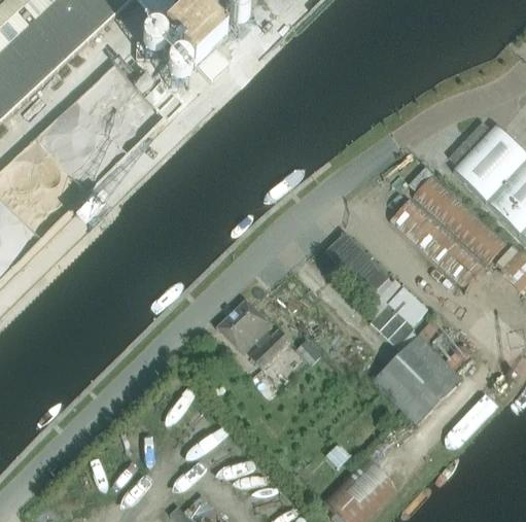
[(0,122),(132,0),(0,0),(0,122)]
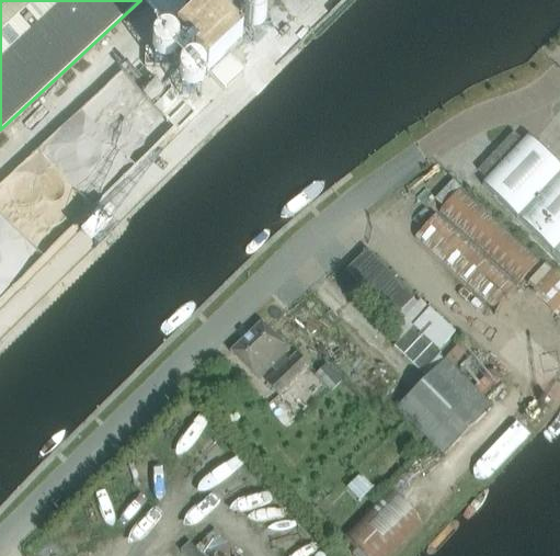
[(208,7),(173,38),(205,74),(220,91),(243,70),(228,54),(241,42),(208,7)]
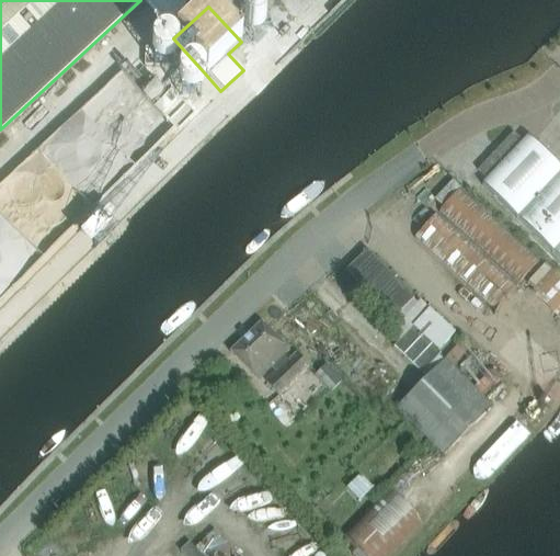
[(191,98),(181,86),(171,93),(164,86),(161,88),(179,109),(191,98)]
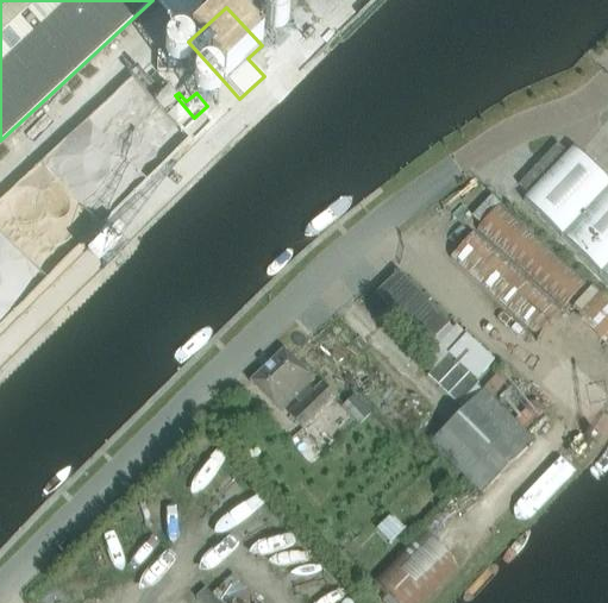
[(37,275),(54,261),(42,262),(57,250),(46,237),(45,228),(51,224),(51,226),(66,243),(87,224),(98,224),(106,217),(81,187),(87,182),(75,183),(68,174),(73,174),(73,167),(82,158),(80,131),(0,196),(0,224),(12,238),(0,246),(0,250),(7,258),(4,262),(17,277),(37,275)]
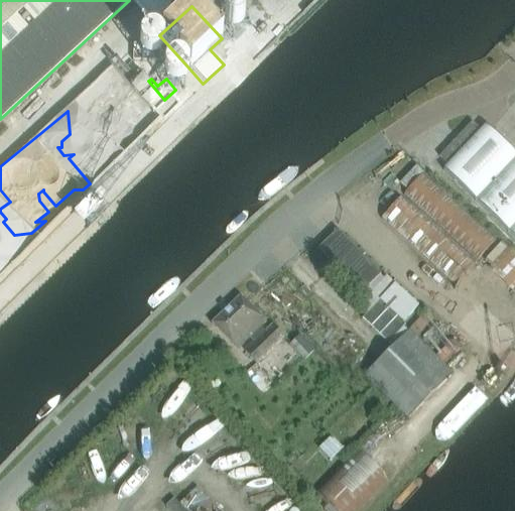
[(514,231),(514,146),(482,116),(477,121),(468,113),(435,147),(444,155),(439,160),(514,231)]
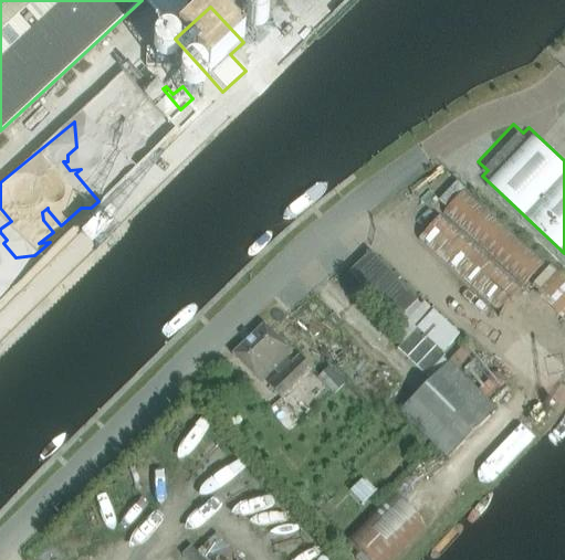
[(462,187),(441,209),(521,282),(542,260),(462,187)]
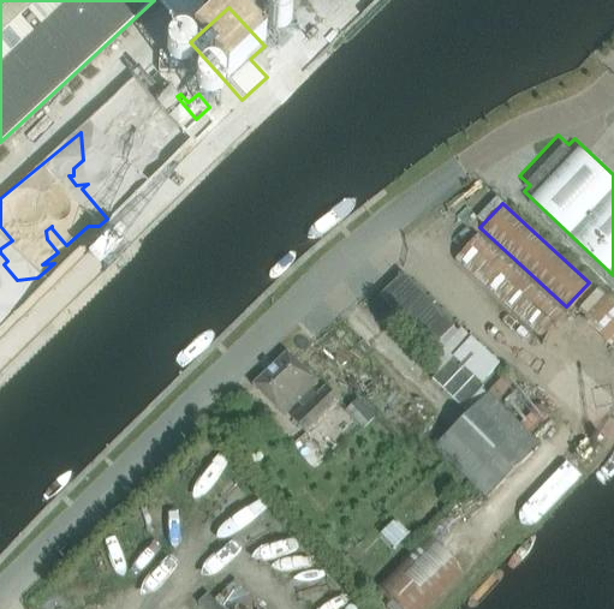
[(476,232),(454,256),(541,335),(562,311),(476,232)]
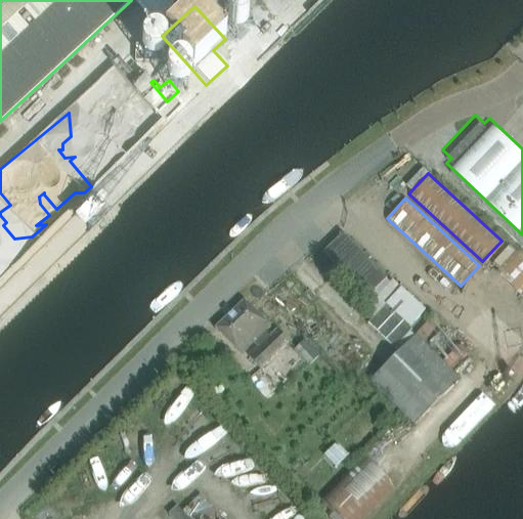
[(385,274),(341,229),(321,248),(365,293),(385,274)]
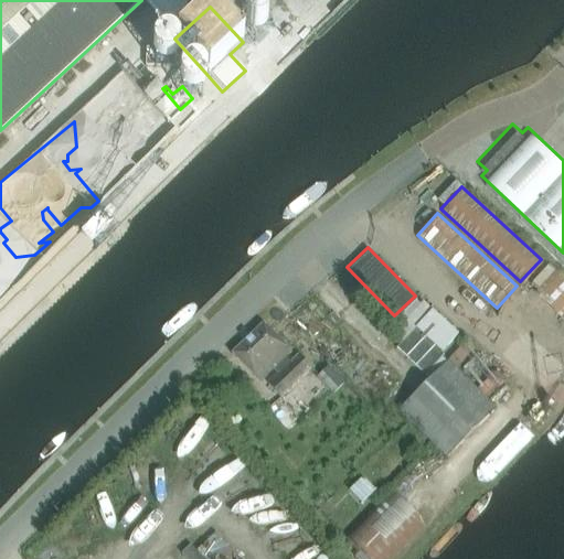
[(563,266),(554,257),(534,280),(563,307),(563,266)]
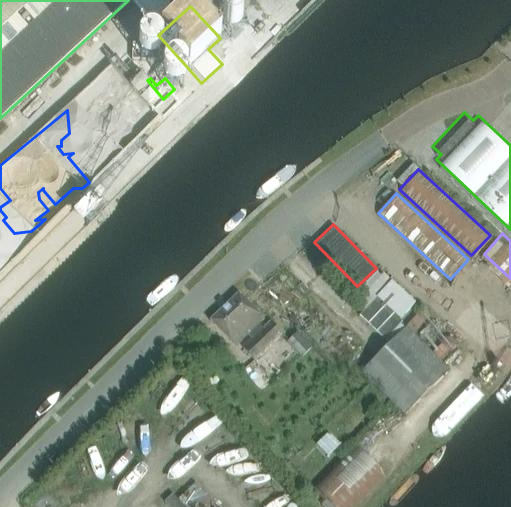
[(399,316),(414,300),(383,271),(361,295),(368,302),(358,312),(384,336),(401,318),(399,316)]
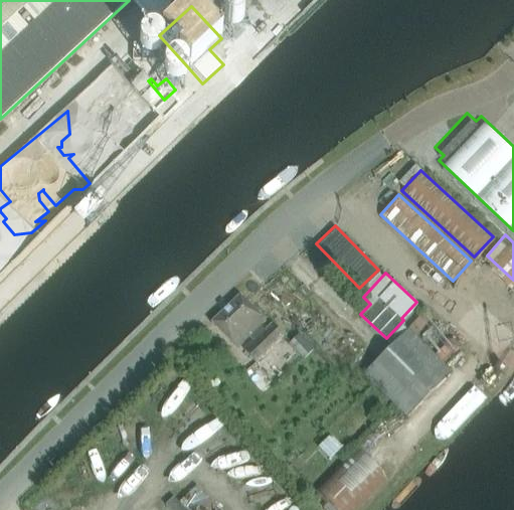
[(244,347),(255,359),(284,333),(272,321),(265,327),(260,323),(265,319),(240,294),(212,320),(236,346),(252,331),(257,335),(244,347)]
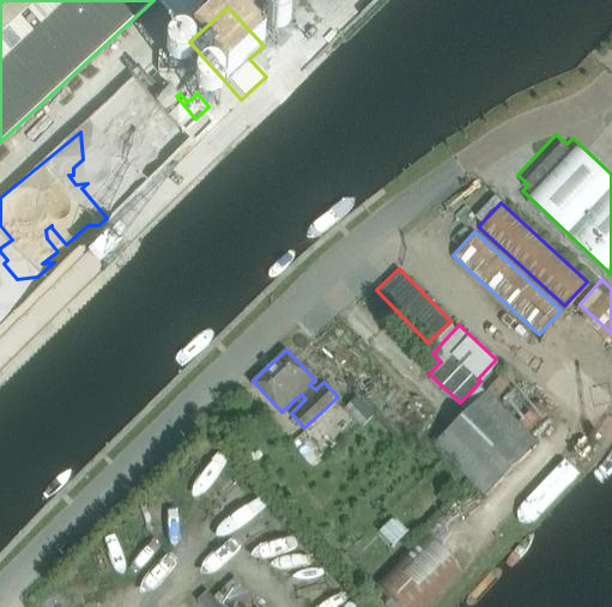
[(535,441),(485,390),(435,441),(485,491),(535,441)]
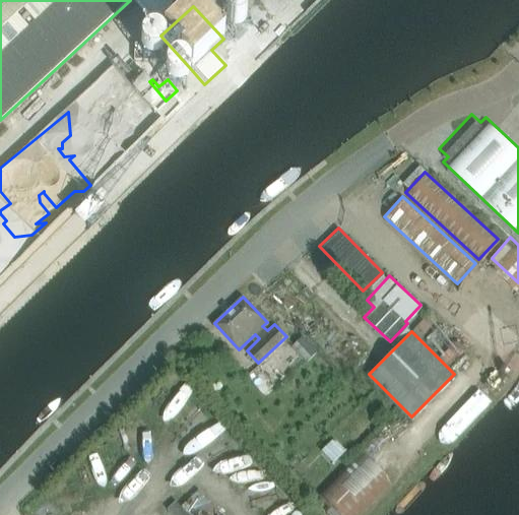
[(316,348),(301,332),(289,343),(305,359),(316,348)]
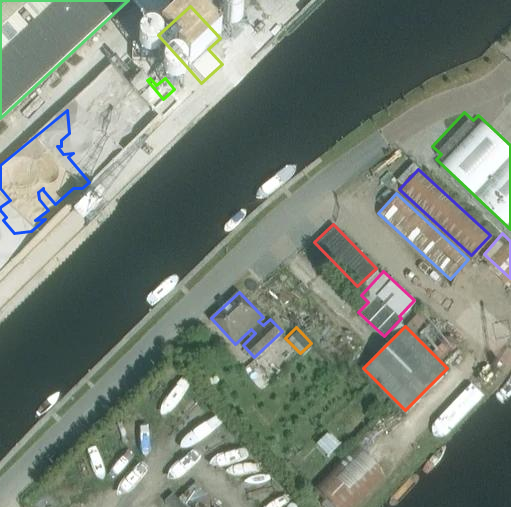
[(326,452),(339,440),(329,430),(317,443),(326,452)]
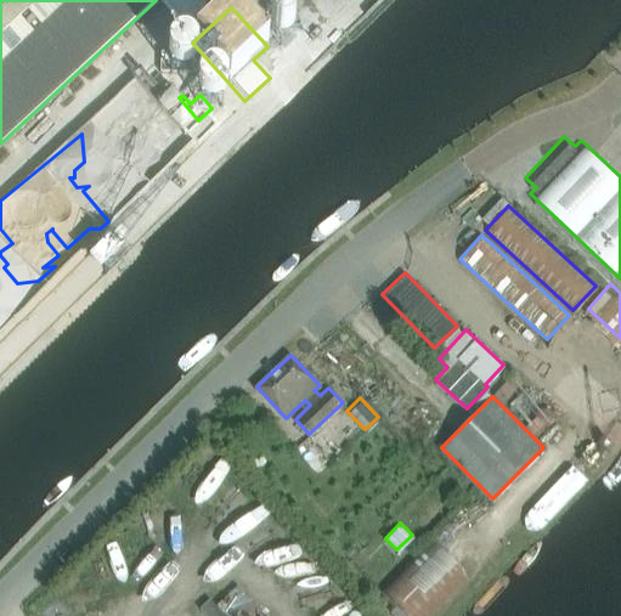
[(406,615),(423,615),(467,572),(428,535),(377,587),(406,615)]
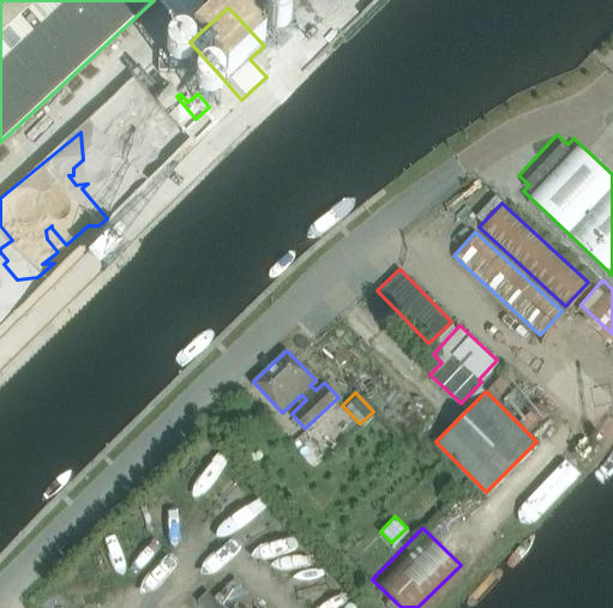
[(271,607),(260,597),(234,572),(197,607),(271,607)]
